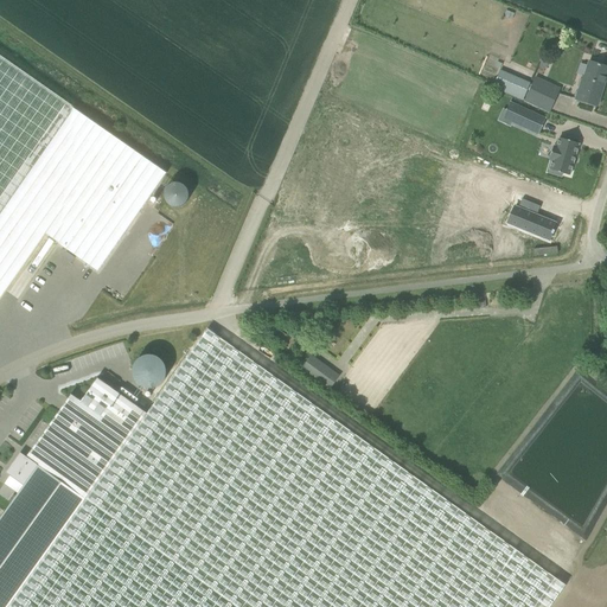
[(0,212),(72,109),(0,57),(0,212)]
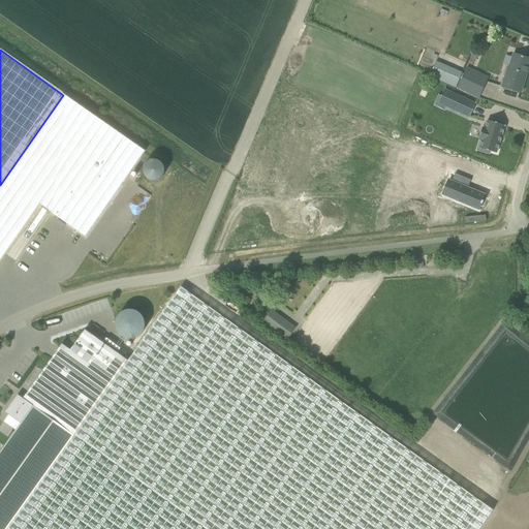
[(502,87),(509,90),(520,93),(528,63),(528,59),(514,54),(509,67),(508,67),(502,87)]
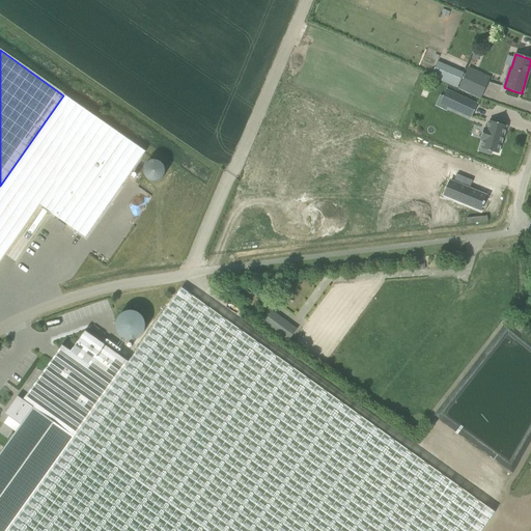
[(437,62),(430,77),(456,88),(464,74),(437,62)]
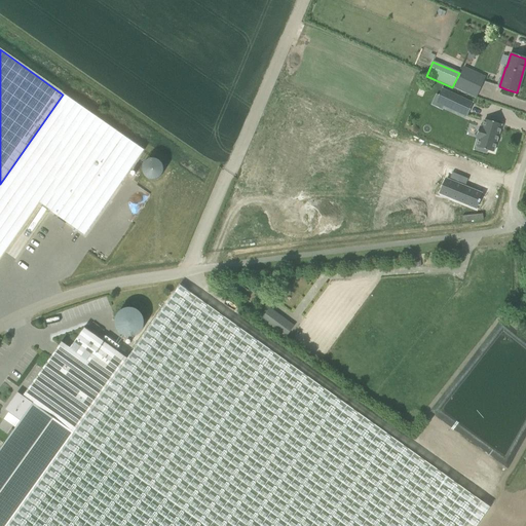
[(476,98),(485,77),(464,68),(454,88),(476,98)]
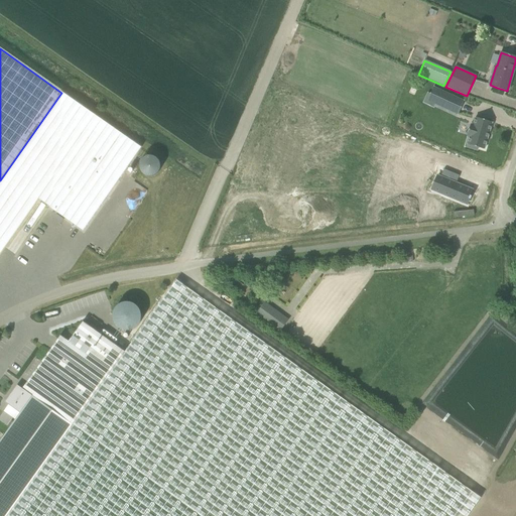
[(433,86),(427,99),(459,113),(465,99),(433,86)]
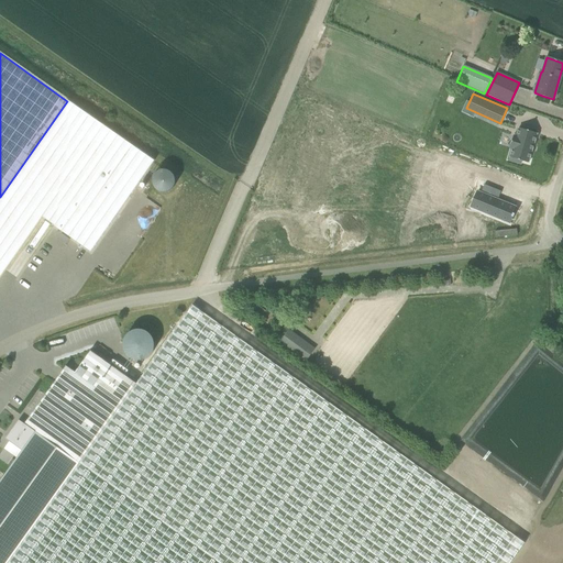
[(67,101),(0,197),(0,274),(41,217),(91,252),(154,161),(67,101)]
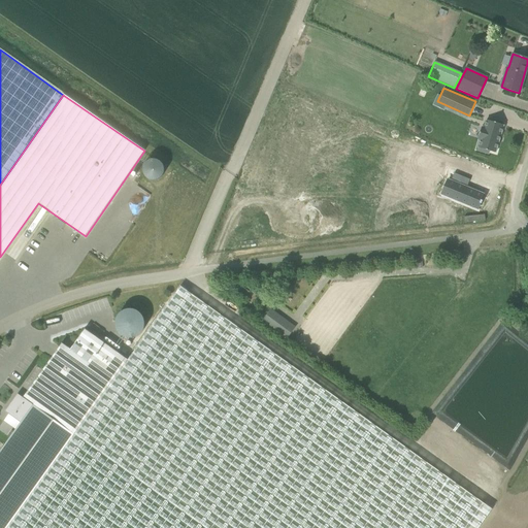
[(468,135),(465,144),(477,149),(479,146),(485,149),(494,121),(476,116),(474,123),(471,122),(467,134),(468,135)]
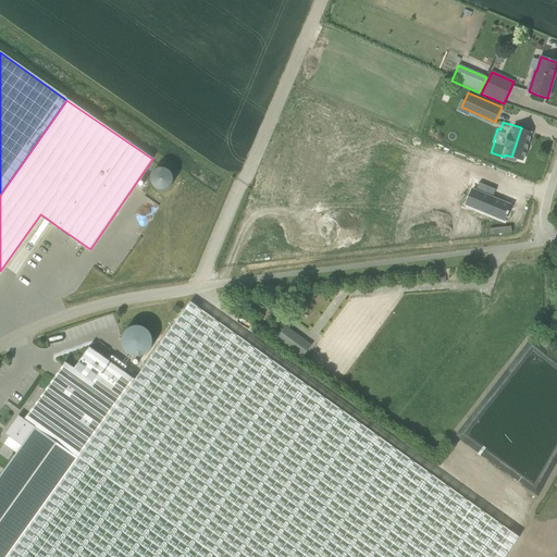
[(140,182),(160,195),(171,177),(150,165),(140,182)]
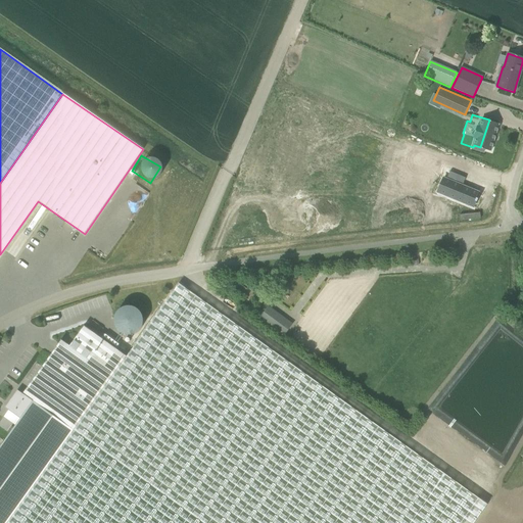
[(430,160),(426,172),(449,180),(447,186),(441,184),(437,195),(474,208),(478,196),(463,191),(469,174),(430,160)]
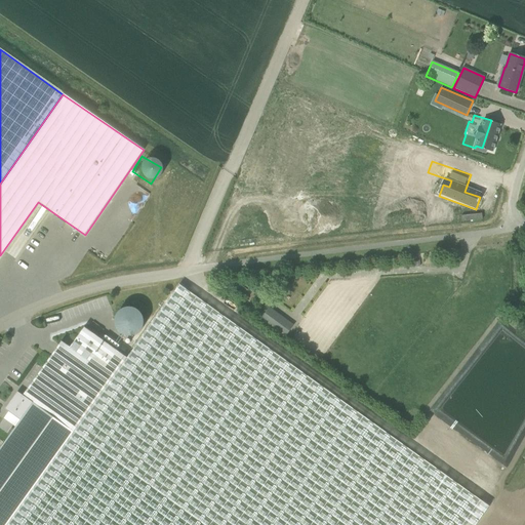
[(179,286),(127,358),(84,328),(71,348),(70,348),(62,341),(23,396),(17,392),(5,409),(21,420),(0,448),(0,524),(475,524),(489,507),(179,286)]
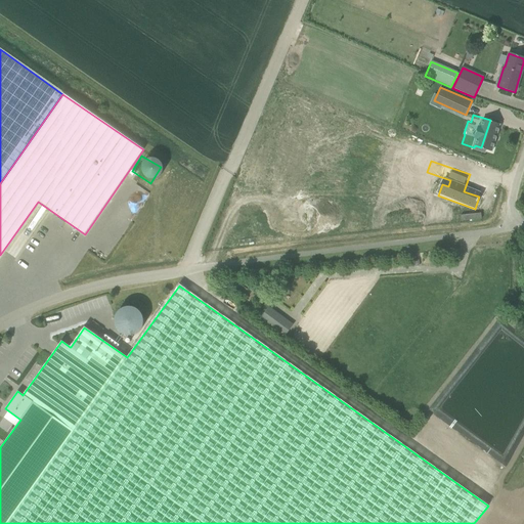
[(285,337),(293,324),(268,307),(260,319),(285,337)]
